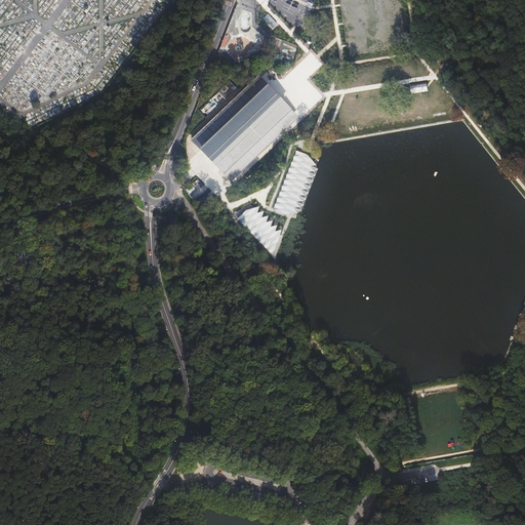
[(277,23),(268,13),(260,21),(270,30),(277,23)]
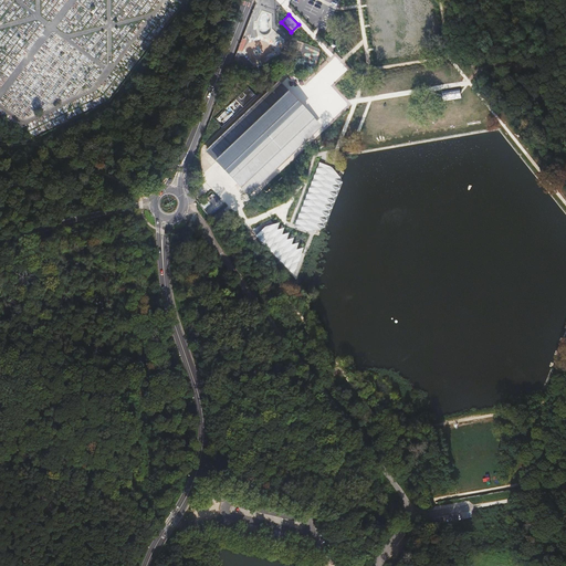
[(344,45),(347,35),(334,29),(329,39),(344,45)]
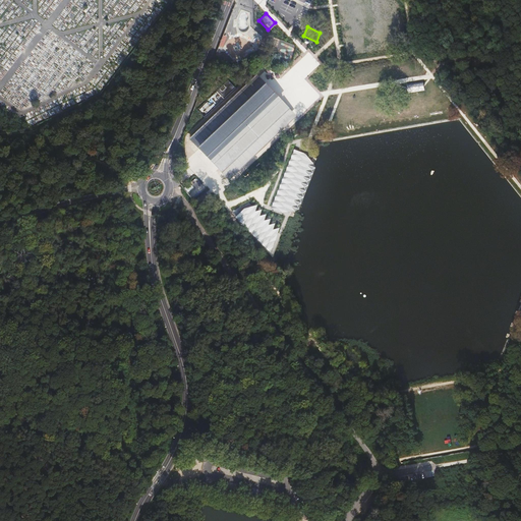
[(223,49),(229,34),(224,32),(218,47),(223,49)]
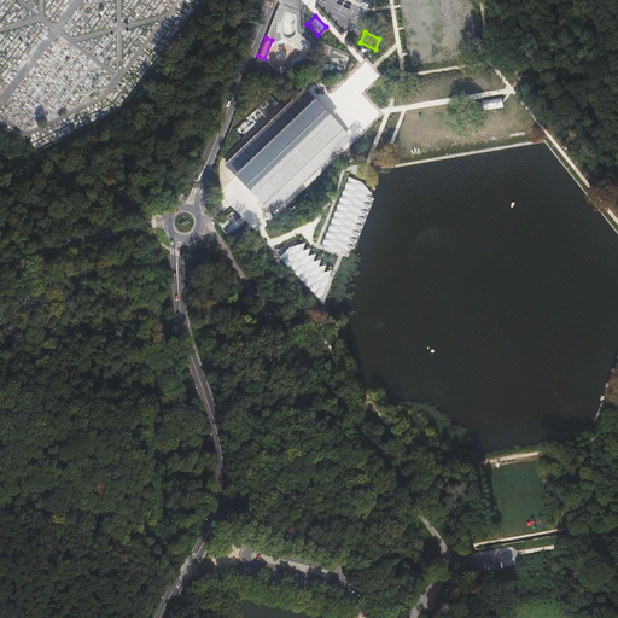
[(305,93),(301,88),(227,162),(235,170),(237,172),(263,199),(264,200),(273,209),(348,136),(339,127),(326,115),(310,98),(305,93)]
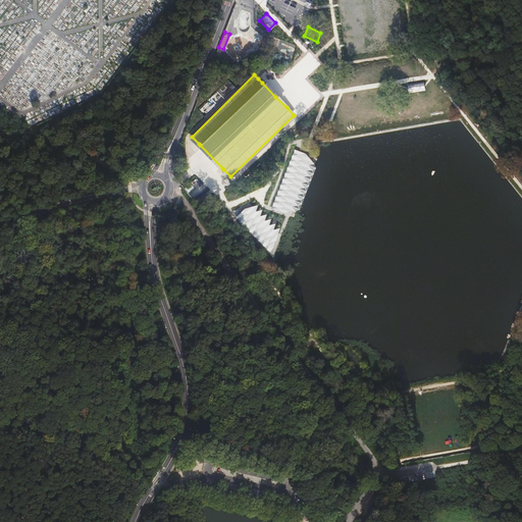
[(306,154),(295,150),(272,209),(282,213),(296,212),(301,210),(299,206),(303,204),(301,200),(305,198),(304,195),(307,192),(306,189),(310,187),(308,183),(312,180),(310,176),(314,174),(313,170),(317,168),(315,164),(306,154)]
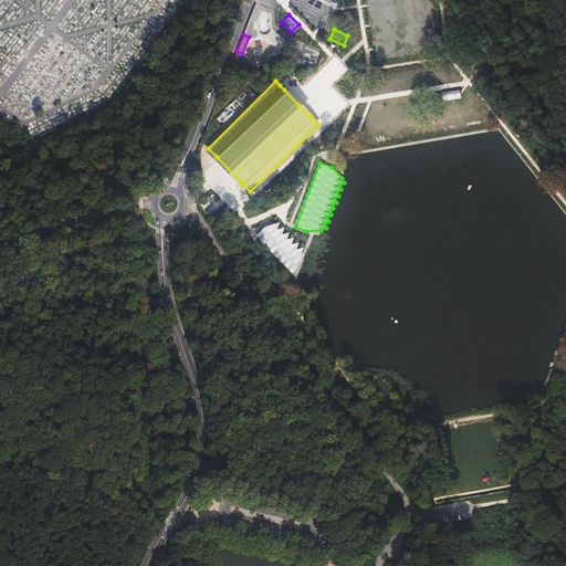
[(265,227),(255,236),(293,276),(297,265),(301,255),(303,248),(296,250),(299,243),(291,244),(293,239),(286,240),(289,233),(282,234),(284,229),(276,230),(279,223),(265,227)]
